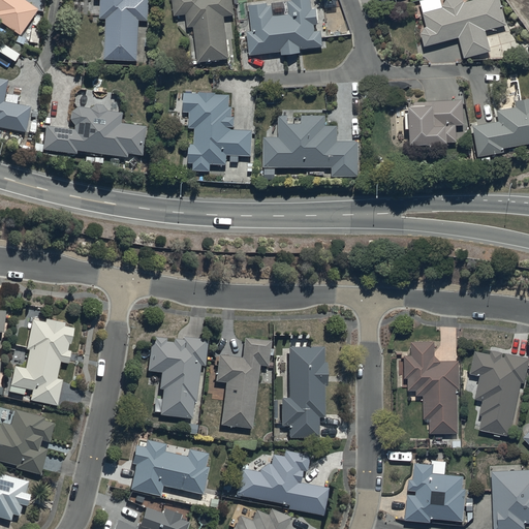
[(0,0),(0,20),(18,33),(36,7),(26,0),(0,0)]
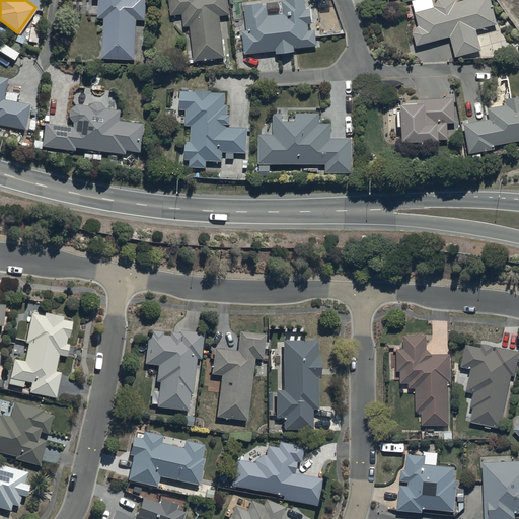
[(103,15),(101,55),(134,57),(137,17),(144,17),(145,0),(97,0),(97,15),(103,15)]
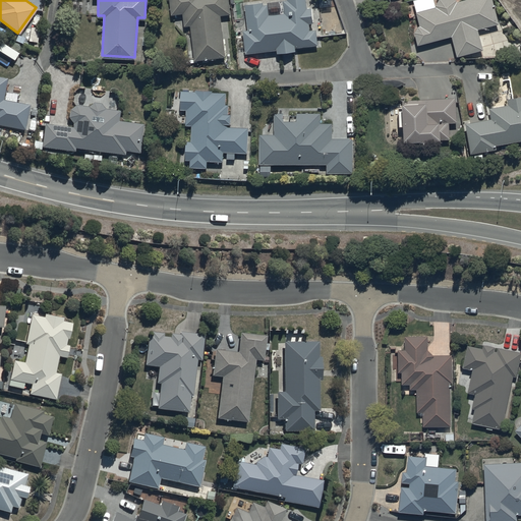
[(194,57),(224,54),(220,13),(229,12),(227,0),(169,0),(171,13),(183,12),(184,24),(190,23),(192,46),(187,47),(188,57),(194,56),(194,57)]
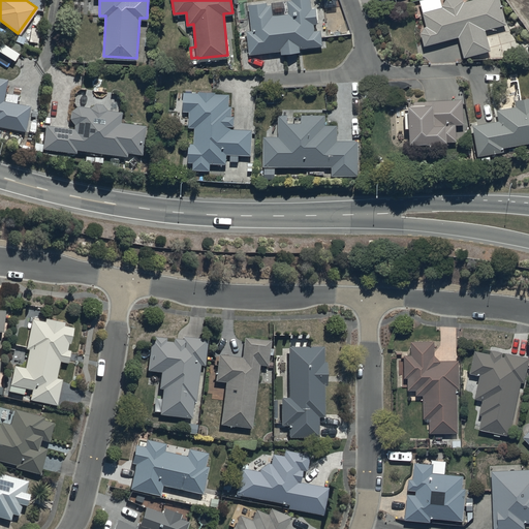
[(246,29),(248,52),(280,49),(280,51),(300,50),(299,47),(321,44),(320,28),(314,28),(313,22),(317,22),(315,6),(311,6),(310,0),(286,0),(287,11),(273,12),(272,3),(267,3),(267,0),(248,2),(250,29),(246,29)]
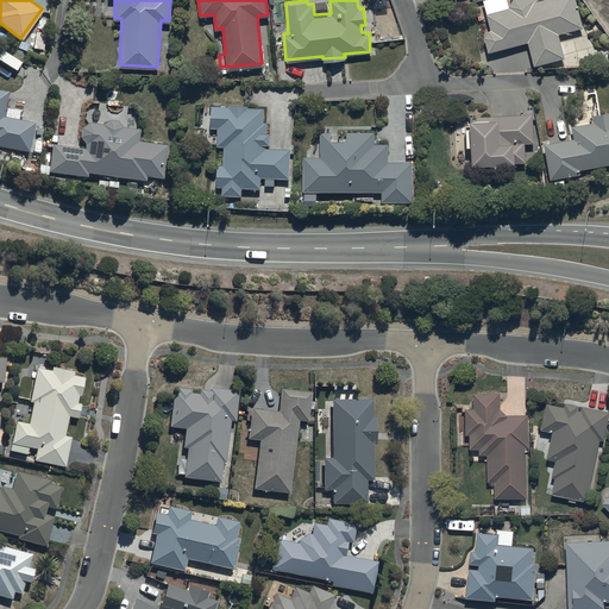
[(484,35),(488,49),(527,39),(533,63),(565,55),(559,31),(582,26),(575,0),(510,0),(509,4),(510,6),(487,13),(491,29),(488,30),(484,35)]
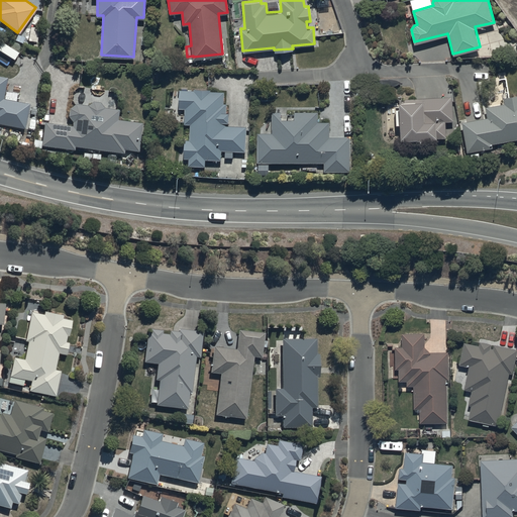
[(0,122),(23,127),(28,102),(2,97),(6,76),(0,74),(0,122)]
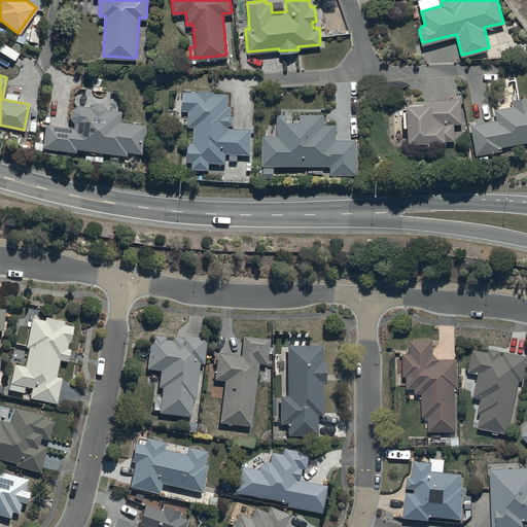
[(208,168),(209,161),(224,162),(225,152),(229,152),(229,159),(237,159),(237,152),(249,153),(251,128),(230,126),(231,123),(233,123),(234,112),(231,112),(232,103),(229,103),(229,92),(214,91),(214,89),(197,88),(197,90),(182,89),(182,109),(187,109),(186,126),(192,126),(191,141),(187,141),(185,165),(191,166),(191,167),(208,168)]
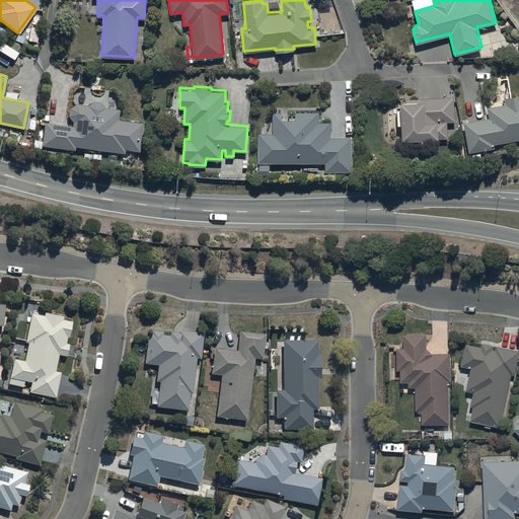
[(487,105),(489,116),(462,121),(468,151),(495,146),(494,143),(518,138),(518,92),(504,96),(505,101),(487,105)]
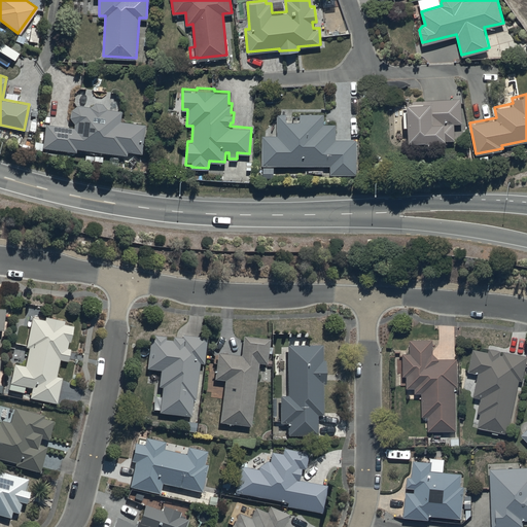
[(431,99),(406,99),(408,138),(443,137),(443,139),(455,138),(454,121),(461,121),(460,97),(441,98),(441,103),(431,103),(431,99)]
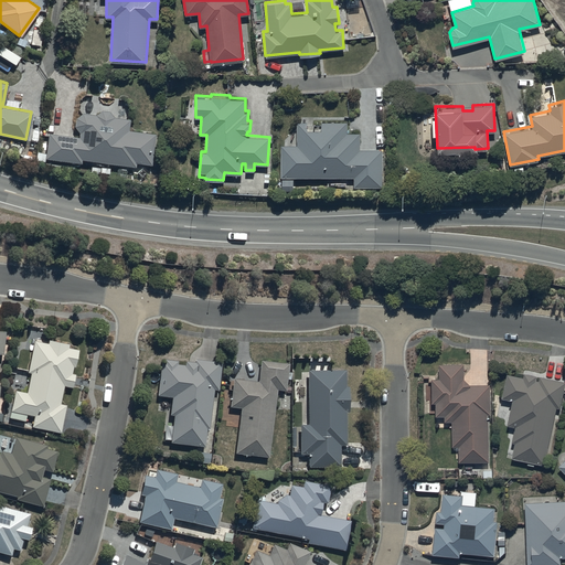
[(77,136),(48,131),(45,151),(35,150),(34,158),(45,160),(44,162),(80,167),(82,158),(135,166),(135,161),(150,163),(155,132),(127,129),(129,118),(113,116),(108,110),(99,109),(94,114),(81,113),(75,117),(74,124),(78,131),(77,136)]
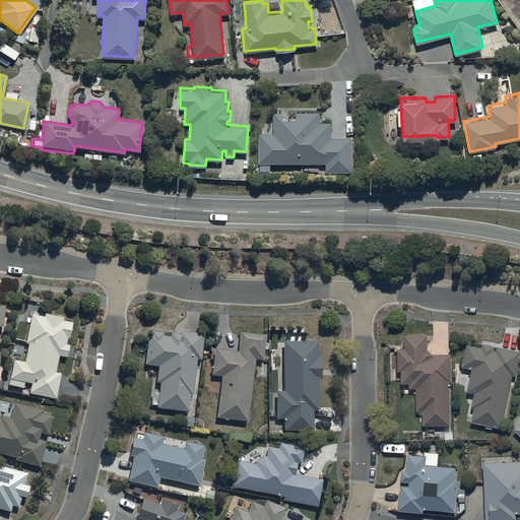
[(258,131),(258,161),(325,163),(325,171),(351,171),(351,136),(331,136),(331,121),(320,121),(320,111),(296,111),(296,118),(282,117),(282,111),(273,111),(273,132),(258,131)]
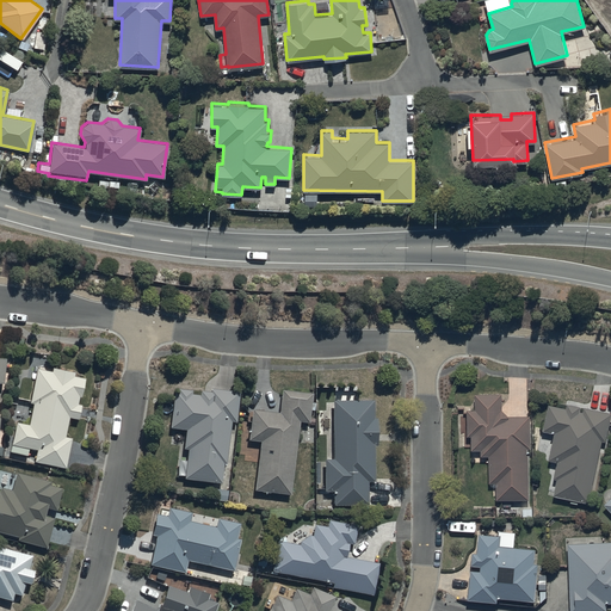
[(36,449),(34,460),(65,467),(72,436),(65,434),(68,415),(76,417),(80,402),(76,402),(78,394),(80,395),(84,376),(73,374),(74,369),(53,364),(51,369),(35,365),(32,378),(34,378),(29,400),(34,401),(28,423),(16,420),(8,450),(26,454),(28,446),(36,449)]
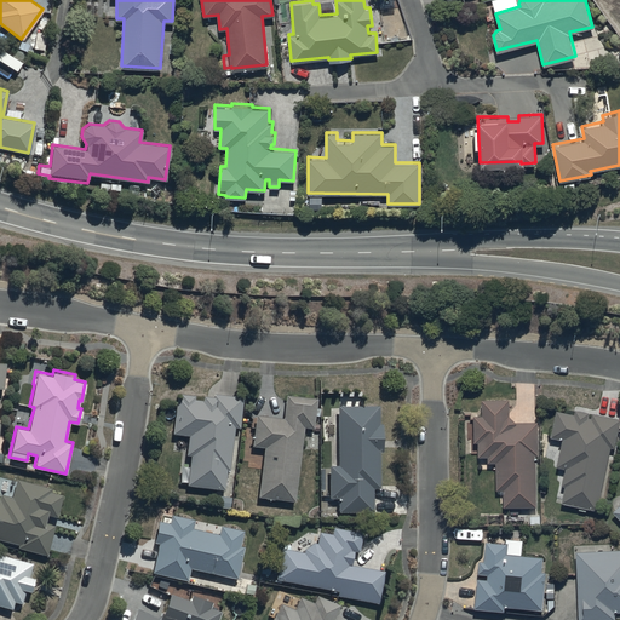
[(187,483),(224,487),(227,468),(229,469),(235,425),(239,426),(244,395),(213,390),(213,395),(202,394),(202,399),(194,397),(194,395),(181,392),(181,396),(177,395),(171,431),(188,434),(185,452),(191,452),(189,465),(182,464),(179,481),(187,482),(187,483)]
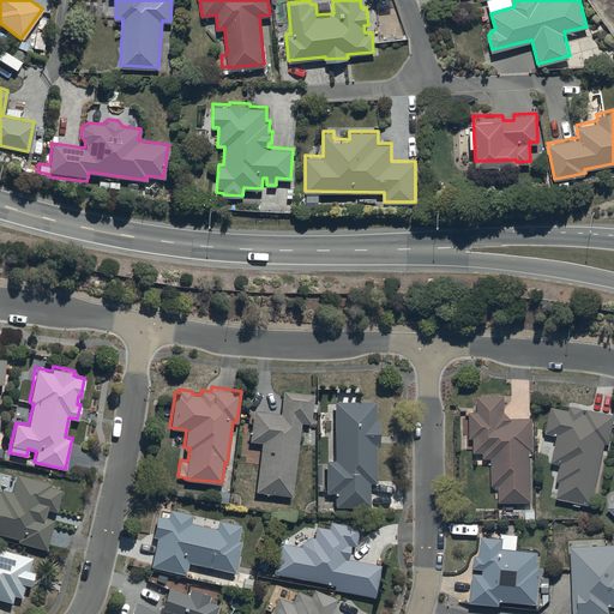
[(292,495),(301,421),(311,422),(314,392),(283,389),(280,411),(253,409),(250,440),(262,441),(257,491),(292,495)]
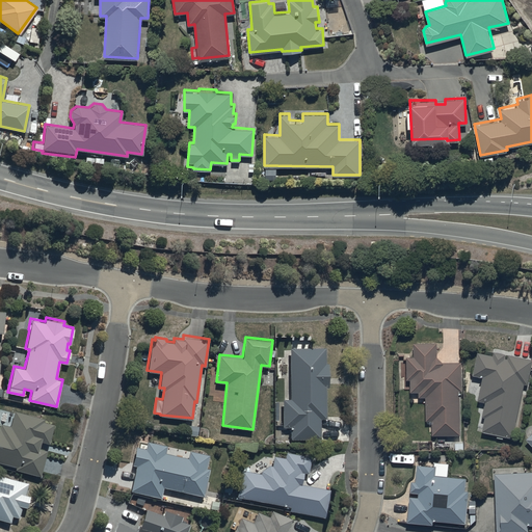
[(431,419),(431,433),(460,433),(459,389),(461,389),(461,361),(443,361),(437,354),(436,341),(414,341),(413,354),(406,354),(406,363),(401,363),(401,372),(405,372),(405,378),(410,378),(409,390),(419,390),(418,395),(425,395),(425,419),(431,419)]
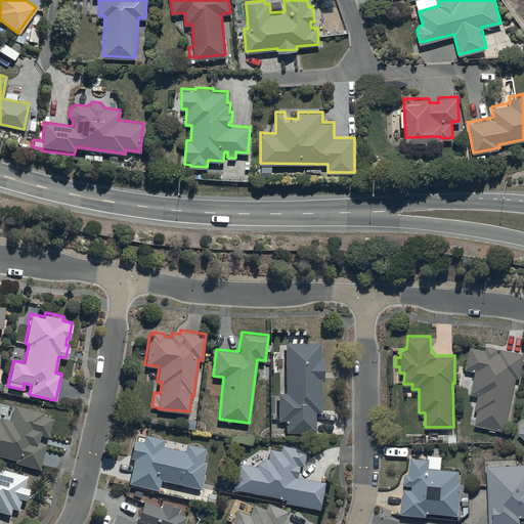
[(320,341),(285,342),(286,392),(277,392),(277,420),(286,420),(286,431),(315,431),(315,411),(320,411),(320,380),(322,380),(321,356),(319,356),(320,341)]
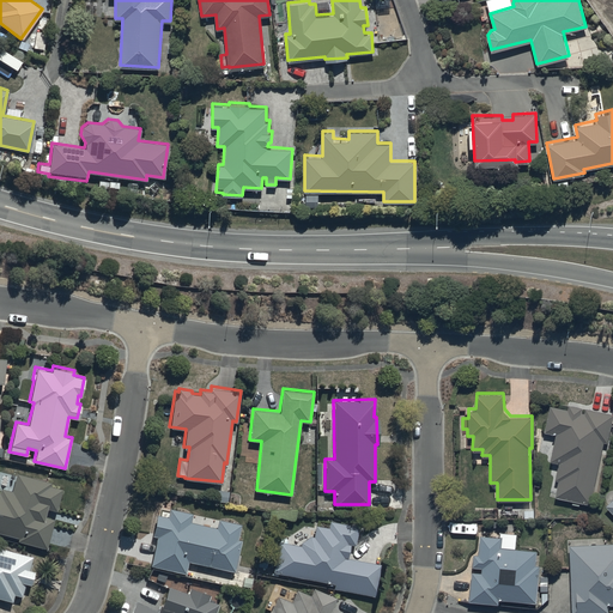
[(592,503),(604,441),(607,441),(612,413),(612,411),(569,402),(568,407),(550,404),(545,431),(557,434),(551,460),(558,461),(554,479),(558,479),(556,496),(592,503)]
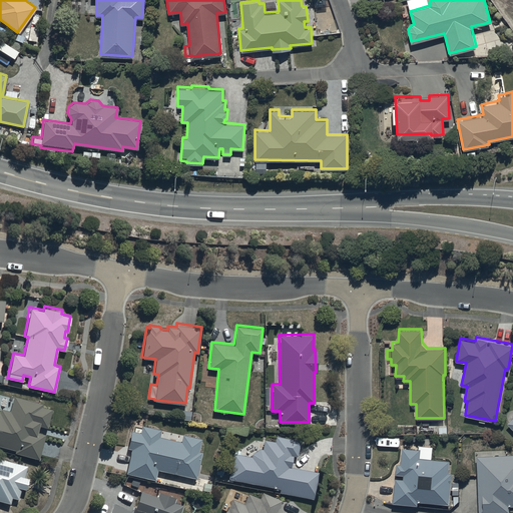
[(0,445),(14,449),(13,451),(37,458),(45,433),(37,431),(39,425),(46,427),(52,408),(41,405),(42,403),(13,395),(9,410),(0,407),(0,445)]
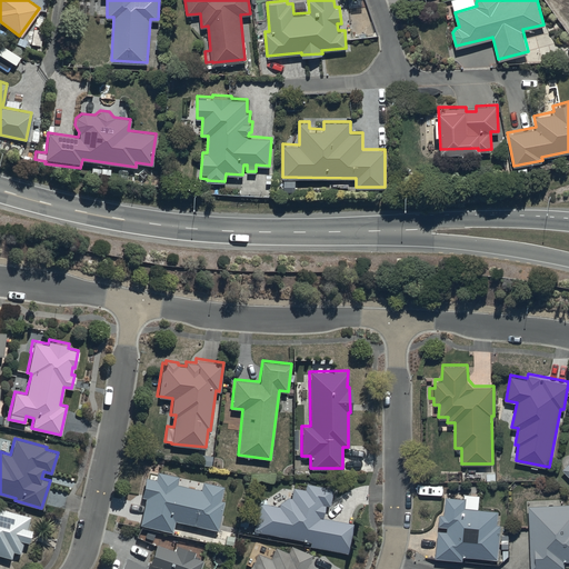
[(146,497),(139,522),(171,531),(175,520),(217,530),(223,500),(220,499),(222,486),(201,481),(199,489),(176,482),(177,476),(157,470),(155,479),(146,477),(141,496),(146,497)]
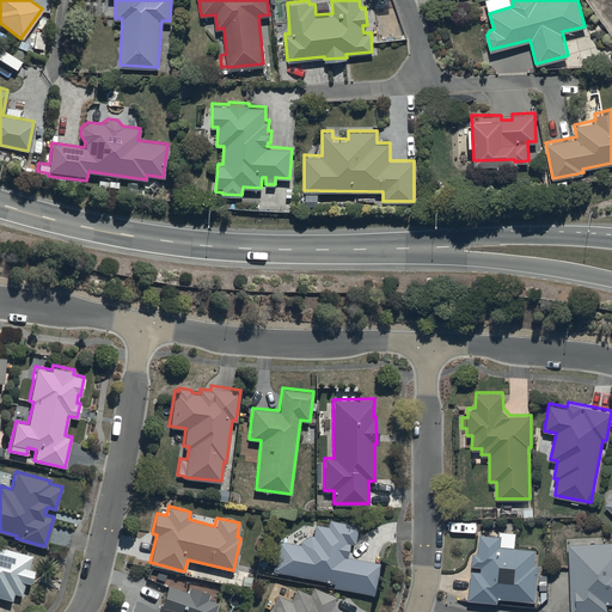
[(277,540),(273,570),(332,581),(332,586),(374,594),(380,562),(346,555),(348,542),(354,543),(357,524),(329,519),(328,525),(314,522),(312,534),(308,534),(300,539),(300,544),(277,540)]
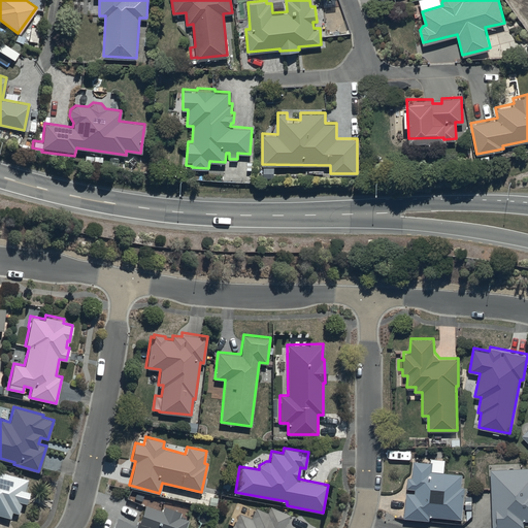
[(406,490),(404,516),(429,518),(429,515),(461,518),(464,486),(461,485),(462,472),(431,469),(432,461),(414,459),(411,475),(407,475),(406,487),(415,487),(415,491),(406,490)]
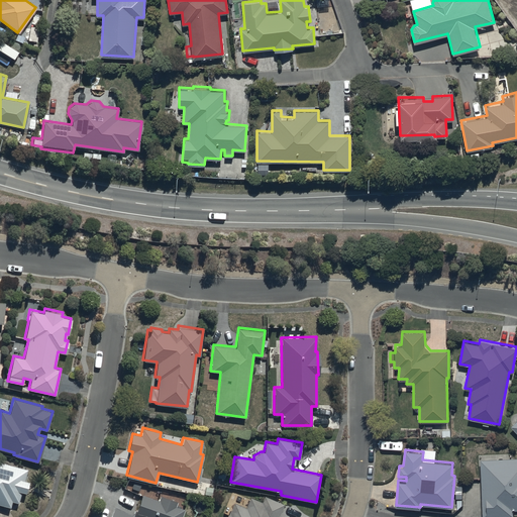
[(516,456),(480,458),(483,516),(512,514),(512,509),(516,508),(516,456)]
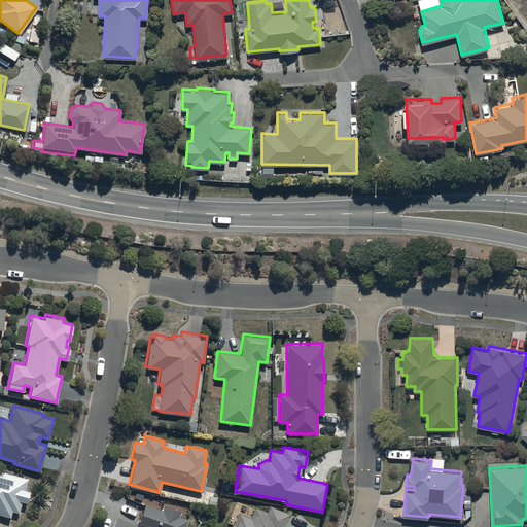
[(27,478),(0,470),(0,513),(9,516),(11,510),(19,512),(22,499),(25,500),(28,489),(24,488),(27,478)]
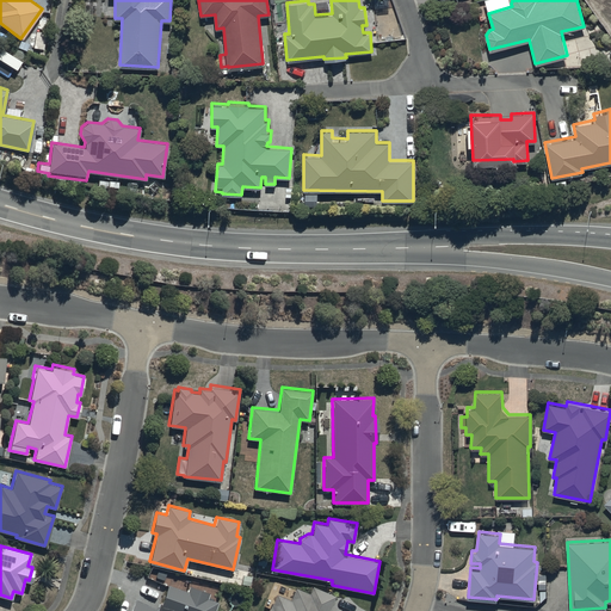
[(213,610),(217,602),(207,597),(209,592),(190,582),(186,590),(167,584),(156,608),(135,597),(129,610),(213,610)]
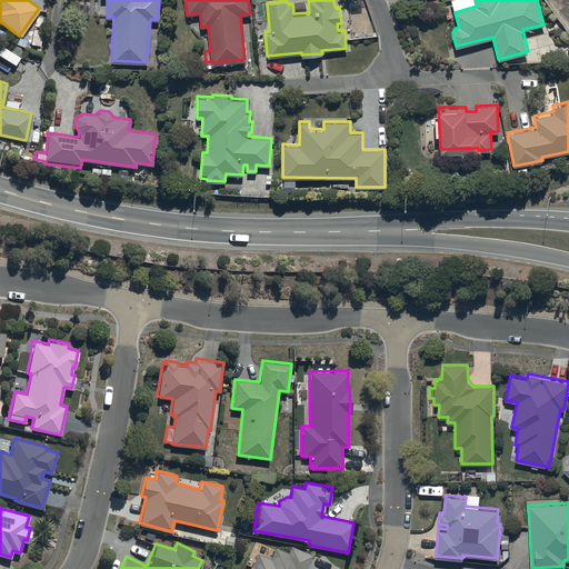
[(256,551),(248,568),(303,568),(311,553),(290,545),(288,551),(275,546),(270,557),(256,551)]
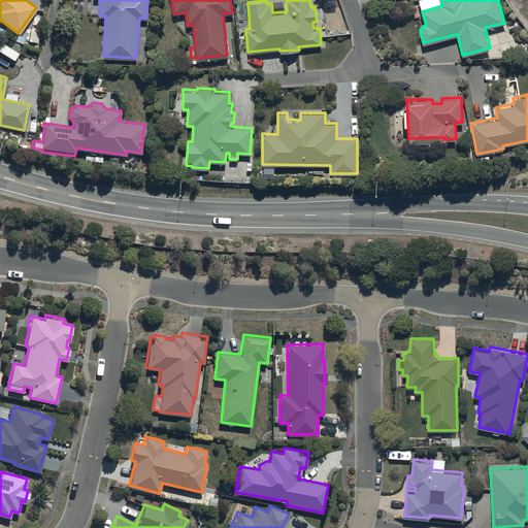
All buildings are outlined.
